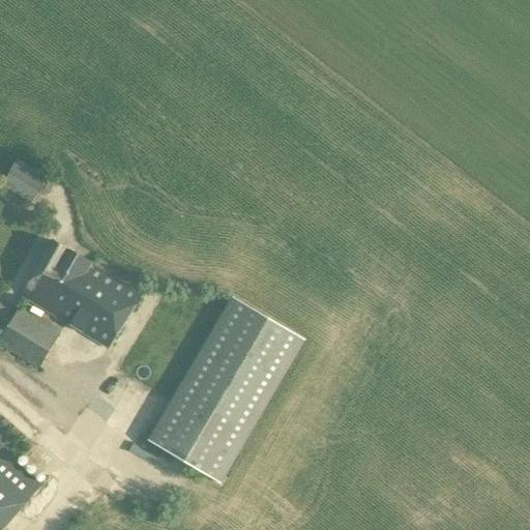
[(32,200),(38,192),(41,193),(50,180),(18,158),(8,173),(9,173),(4,181),(32,200)]
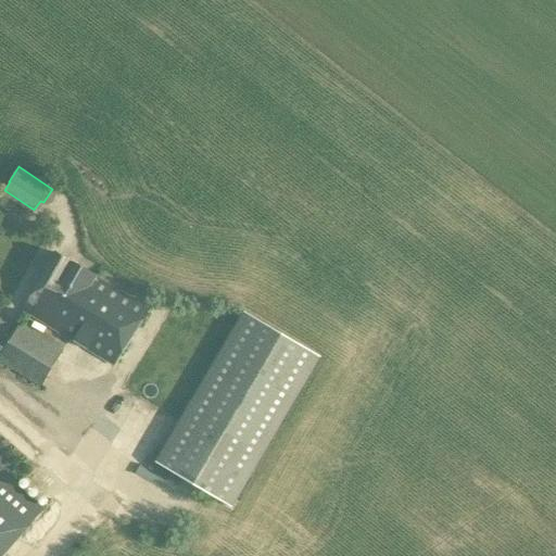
[(55,253),(24,310),(113,364),(148,310),(55,253)]
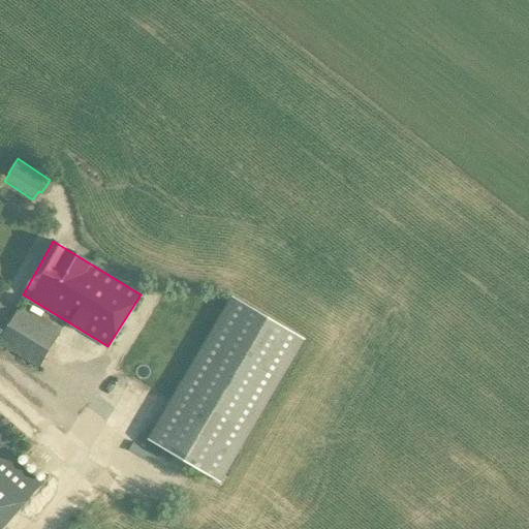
[(221,484),(305,340),(232,298),(149,441),(221,484)]
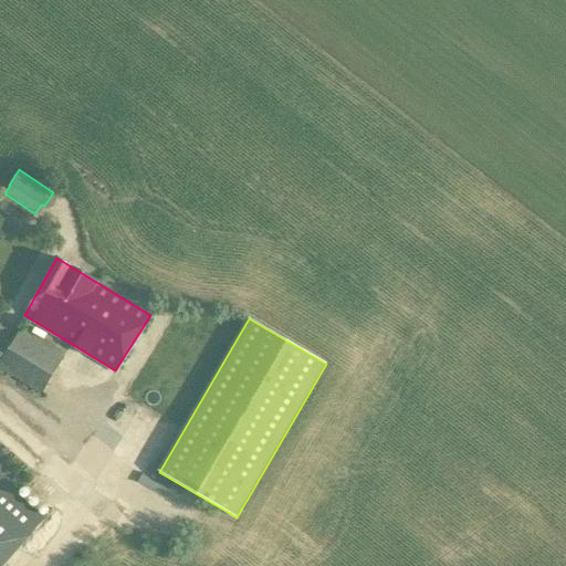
[(0,369),(41,395),(62,357),(19,329),(0,364),(0,369)]
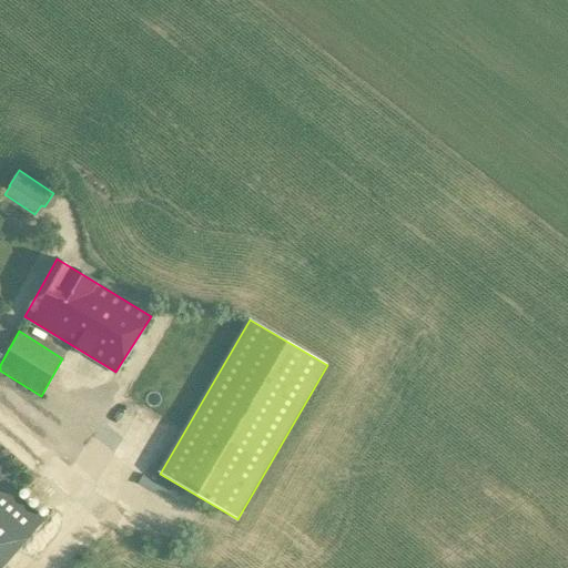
[(0,447),(4,452),(14,440),(0,426),(0,447)]
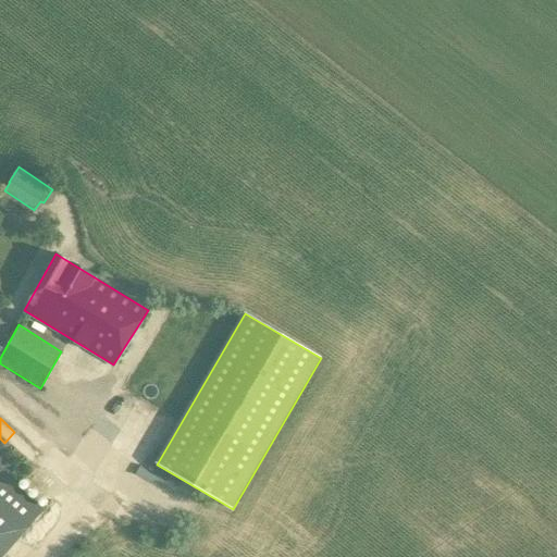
[(0,471),(0,556),(44,510),(0,471)]
